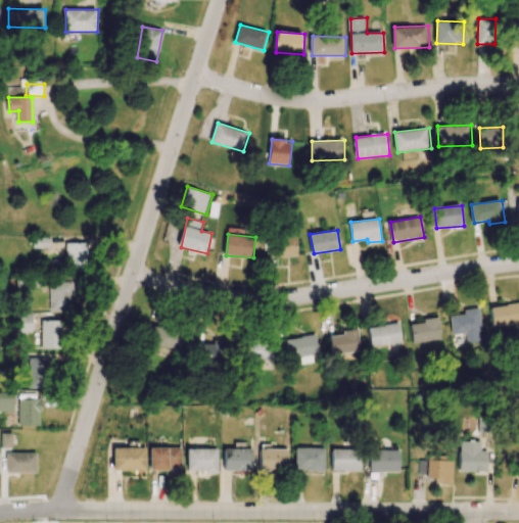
[(274,257),(298,256),(298,236),(273,236),(274,257)]
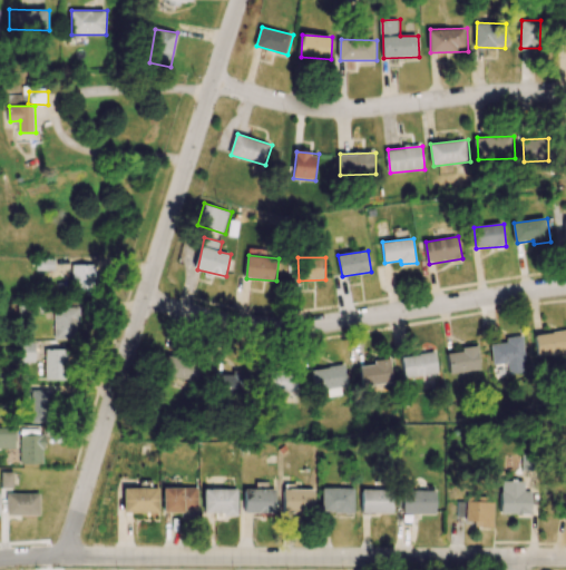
[(98,294),(97,265),(74,265),(75,295),(98,294)]
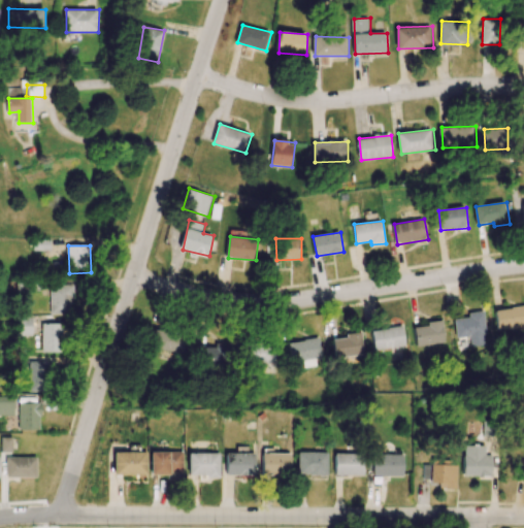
[(53,314),(74,314),(74,285),(53,285),(53,314)]
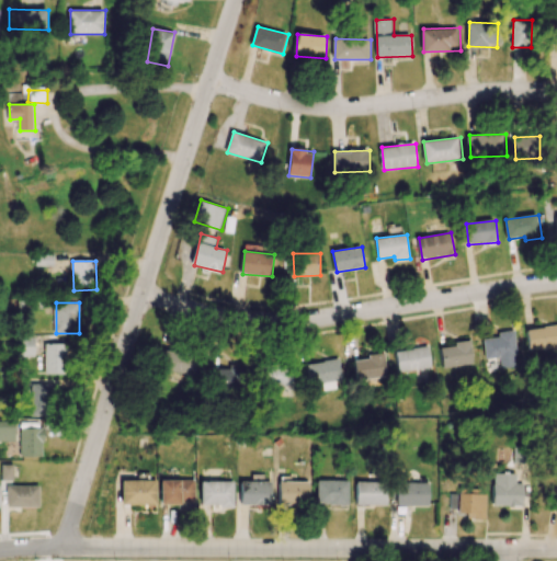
[(556,325),(529,330),(532,351),(556,346),(556,325)]
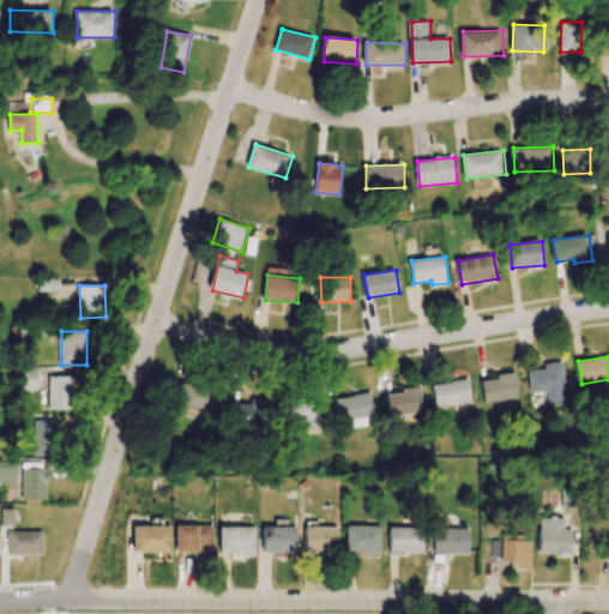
[(550,403),(568,402),(565,362),(546,363),(547,369),(530,371),(532,392),(549,391),(550,403)]
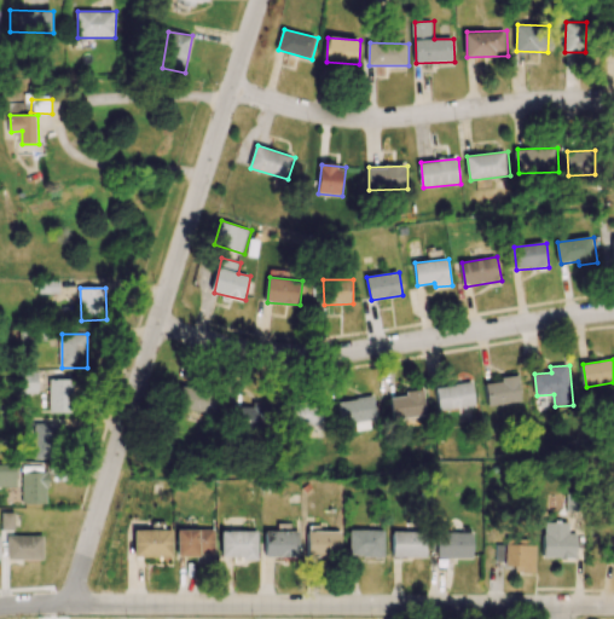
[(487,383),(490,405),(523,403),(521,376),(503,377),(503,382),(487,383)]
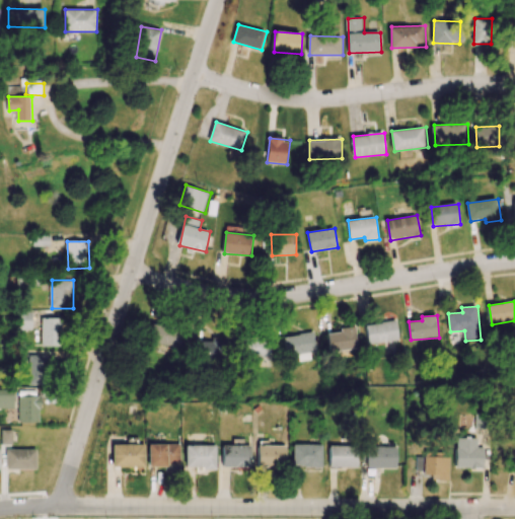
[(44,346),(64,346),(65,318),(44,318),(44,346)]
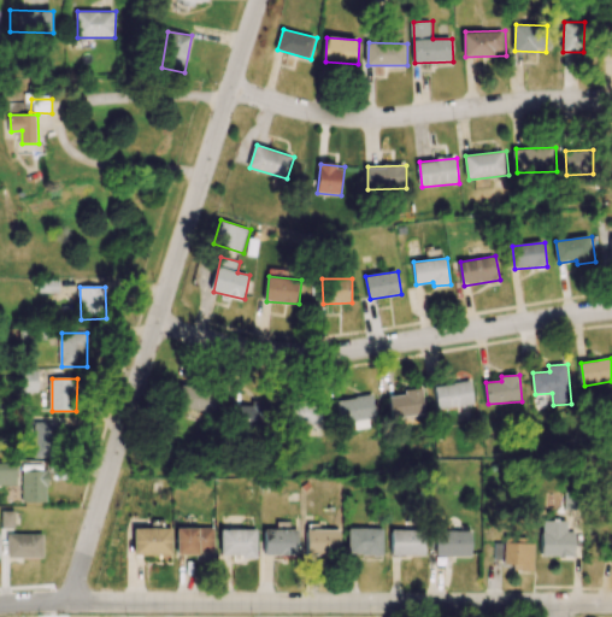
[(439,409),(476,405),(474,382),(436,386),(439,409)]
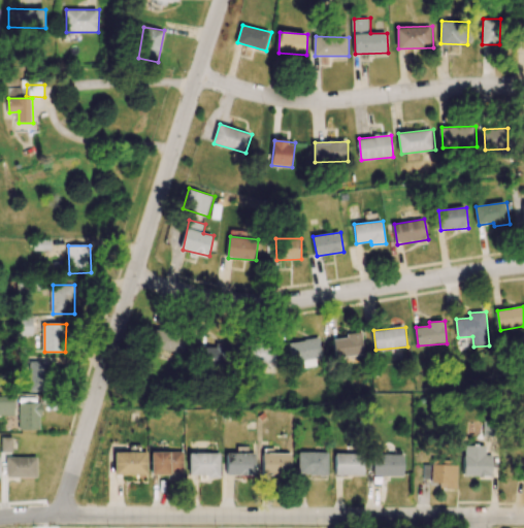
[(185,353),(187,332),(158,329),(156,350),(185,353)]
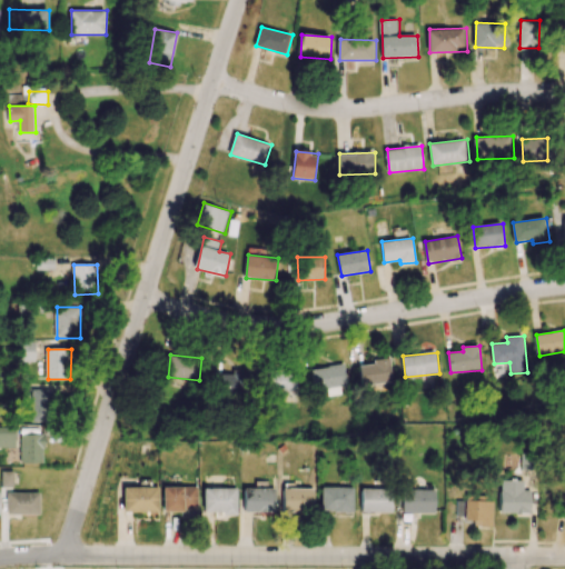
[(363,385),(394,383),(393,358),(375,359),(376,365),(362,366),(363,385)]
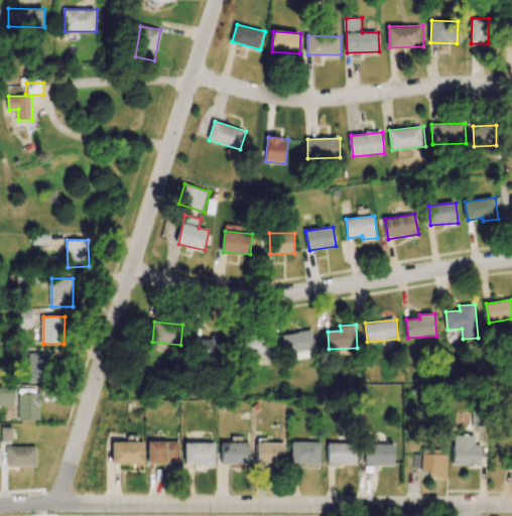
[(213,340),(199,340),(200,358),(231,357),(230,336),(213,336),(213,340)]
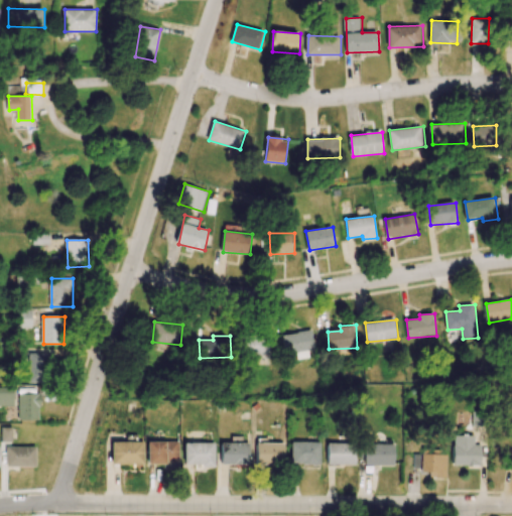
[(244,355),(270,355),(270,337),(244,337),(244,355)]
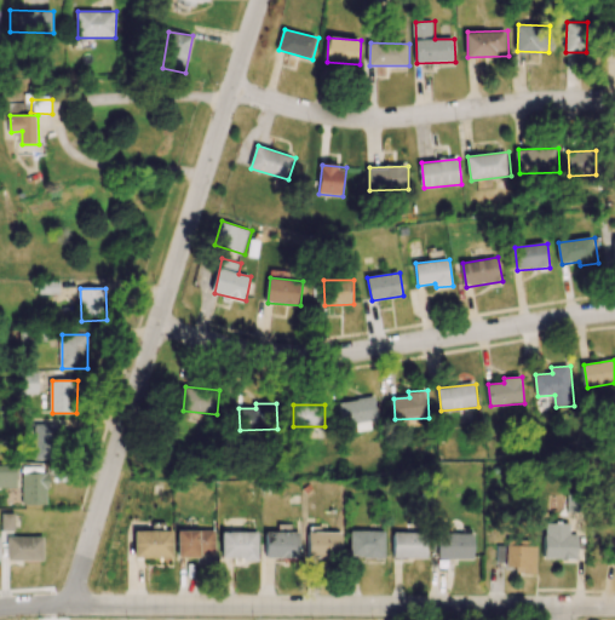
[(36,460),(58,460),(59,425),(38,425),(36,460)]
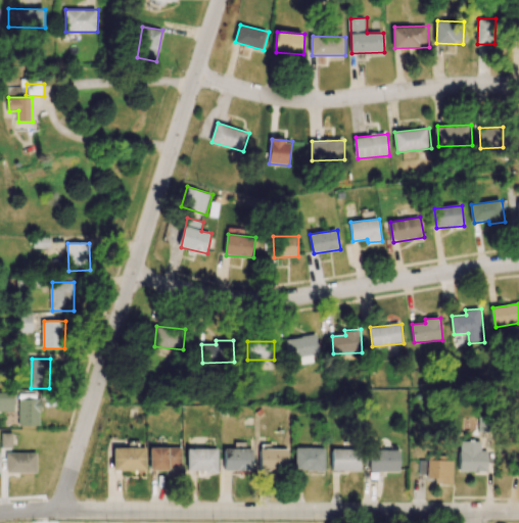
[(0,411),(16,412),(15,391),(0,391),(0,411)]
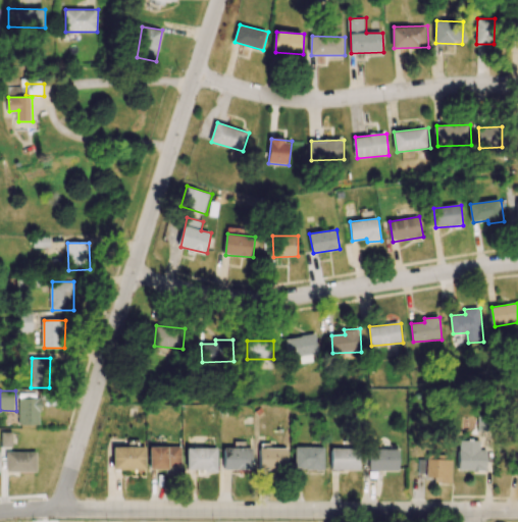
[(20,424),(42,425),(42,398),(21,398),(20,424)]
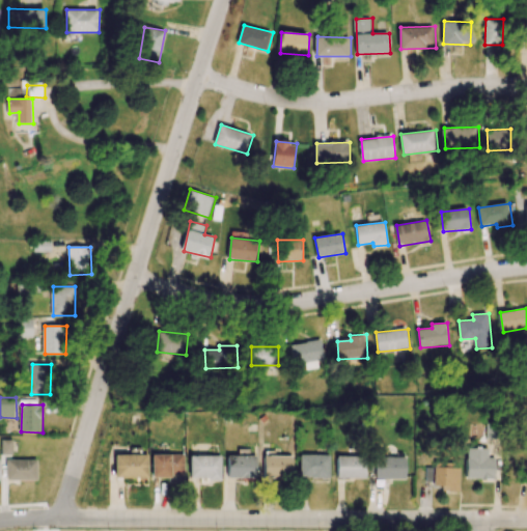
[(15,440),(4,440),(4,454),(15,454),(15,440)]
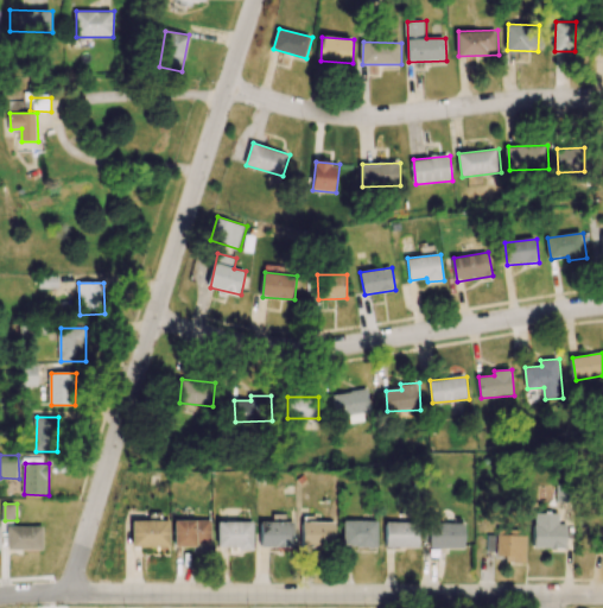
[(567,549),(569,524),(560,524),(560,513),(537,513),(535,548),(567,549)]
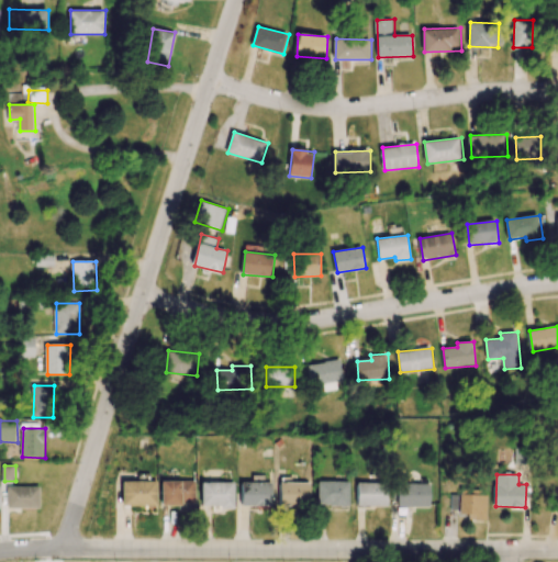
[(158,481),(124,482),(125,506),(159,505),(158,481)]
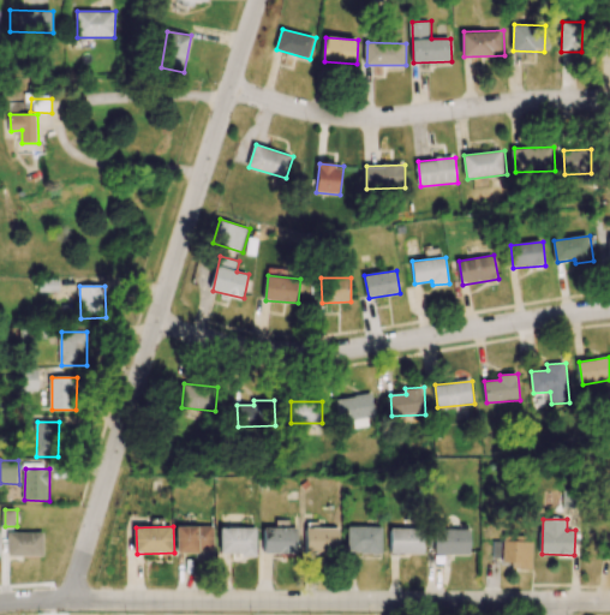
[(216,526),(179,526),(179,553),(216,551),(216,526)]
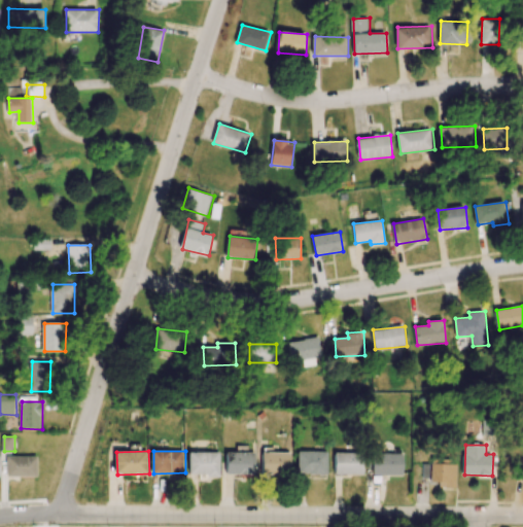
[(299,473),(329,473),(329,452),(299,451),(299,473)]
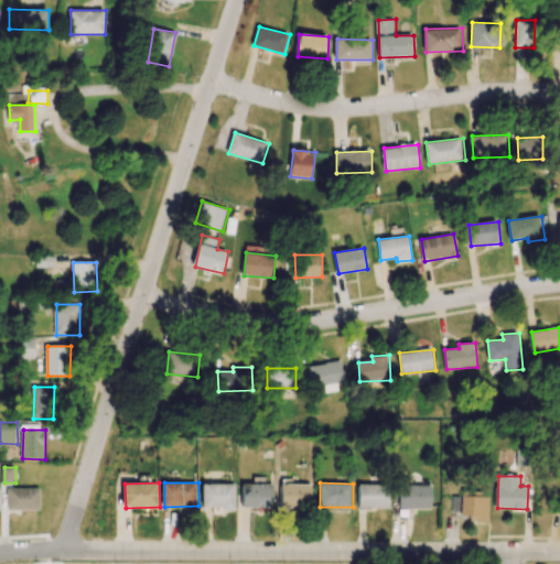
[(237,485),(204,484),(203,509),(237,509),(237,485)]
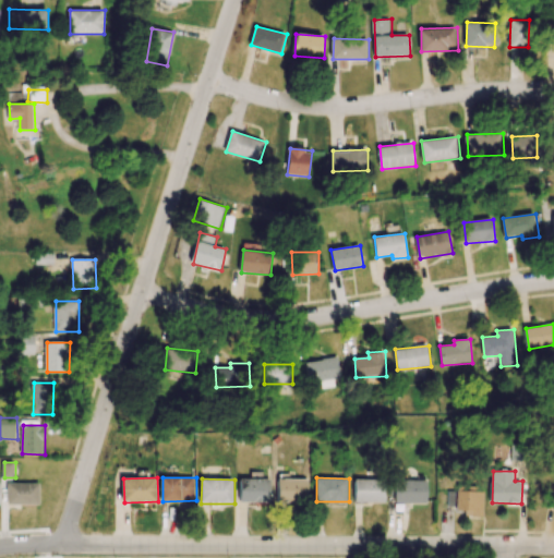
[(272,480),(241,478),(241,502),(271,502),(272,480)]
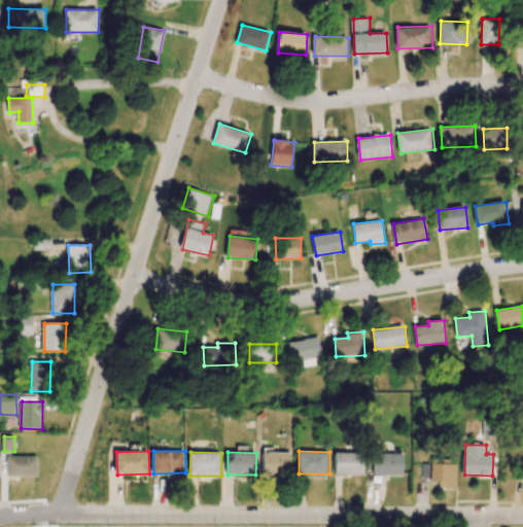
[(264,475),(292,473),(292,452),(264,452),(264,475)]
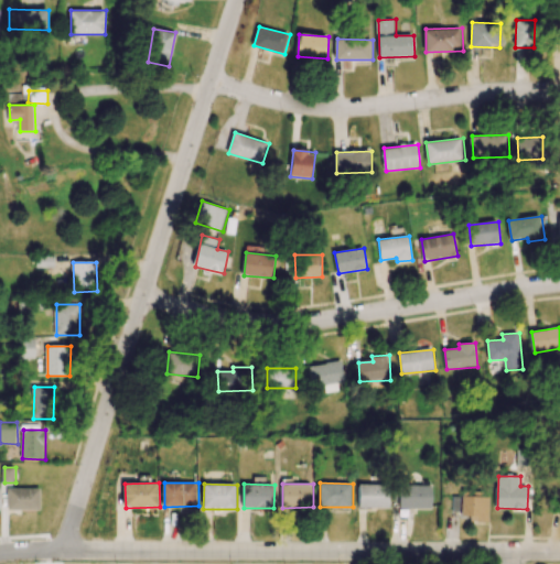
[(359,484),(359,508),(390,508),(390,484),(359,484)]
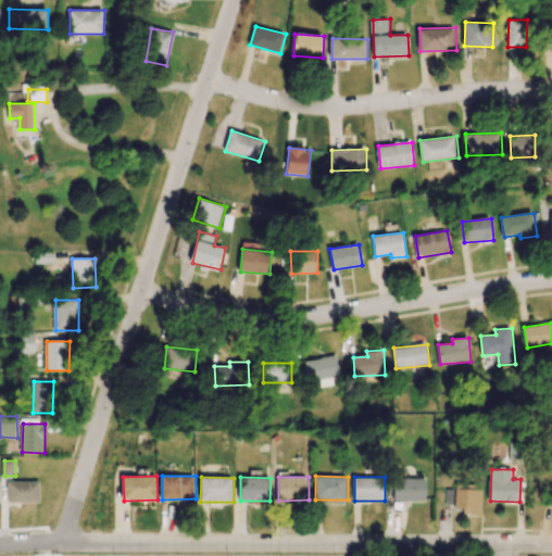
[(427,479),(394,478),(393,501),(427,502),(427,479)]
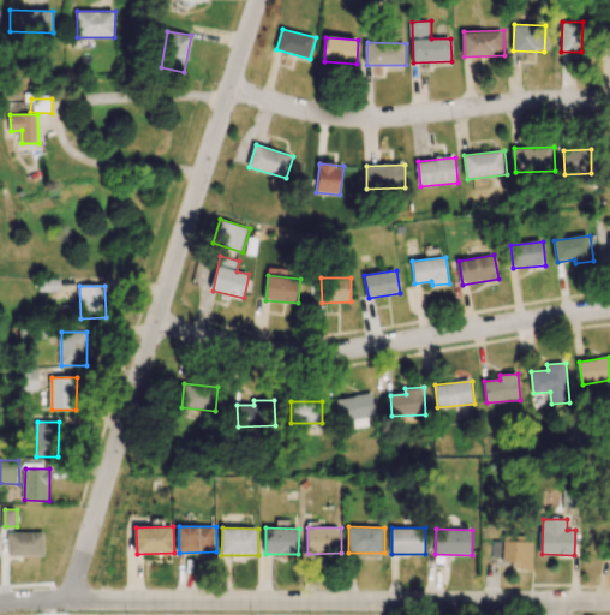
[(11,556),(46,556),(45,532),(10,532),(11,556)]
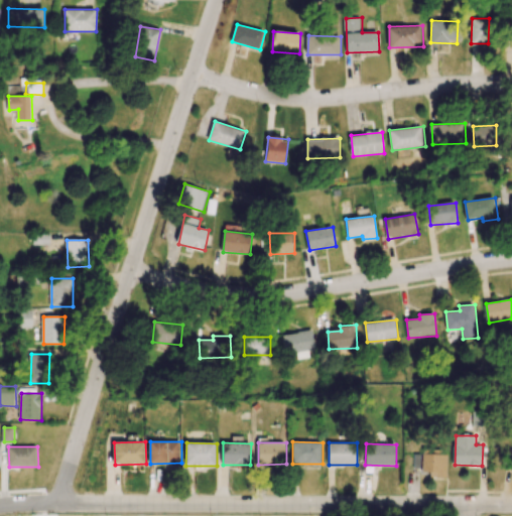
[(449,455),(415,454),(415,468),(422,469),(422,476),(449,476),(449,455)]
